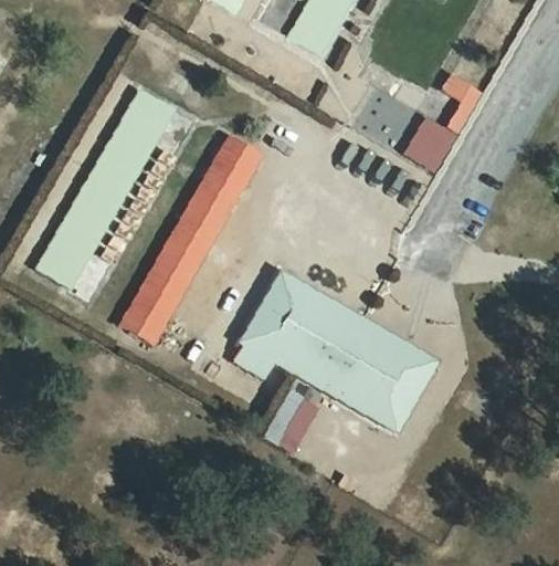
[(219,0),(243,12),(250,0),(219,0)]
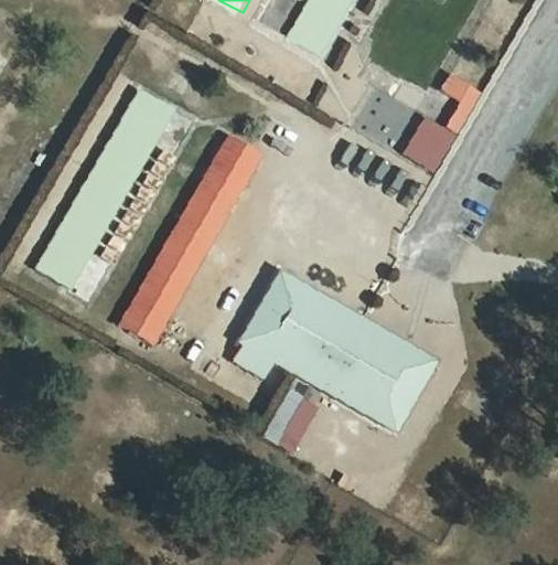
[(306,0),(288,35),(324,54),(353,0),(306,0)]
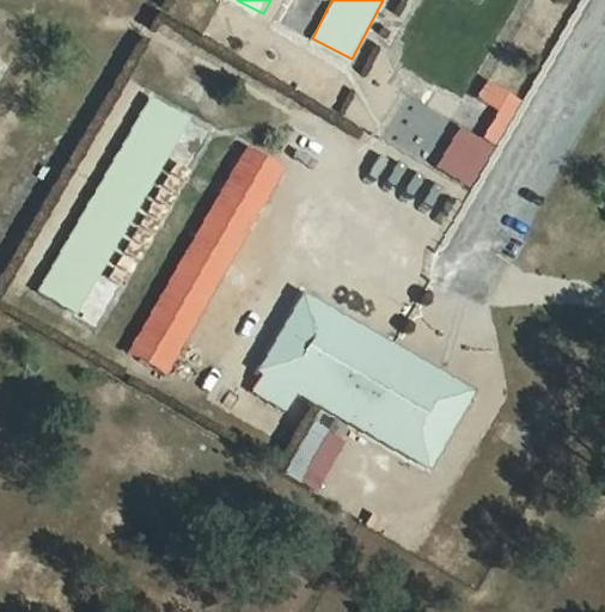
[(497,110),(486,135),(464,126),(442,171),(477,188),(521,93),(488,78),(477,101),(497,110)]
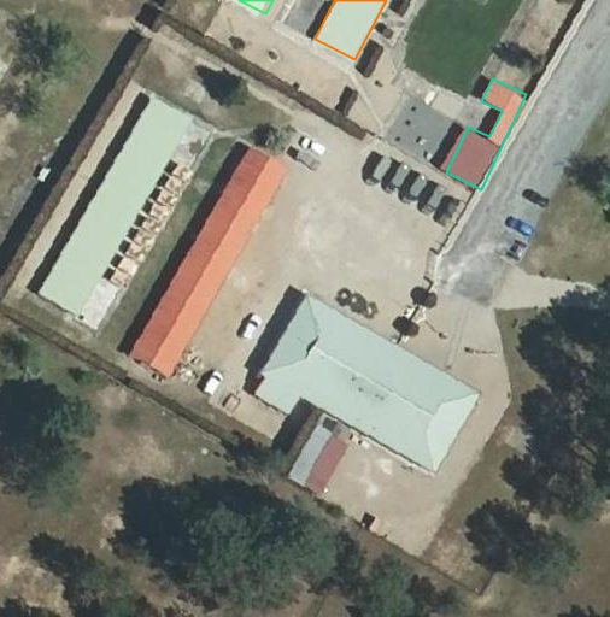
[(76,315),(182,111),(150,94),(44,298),(76,315)]
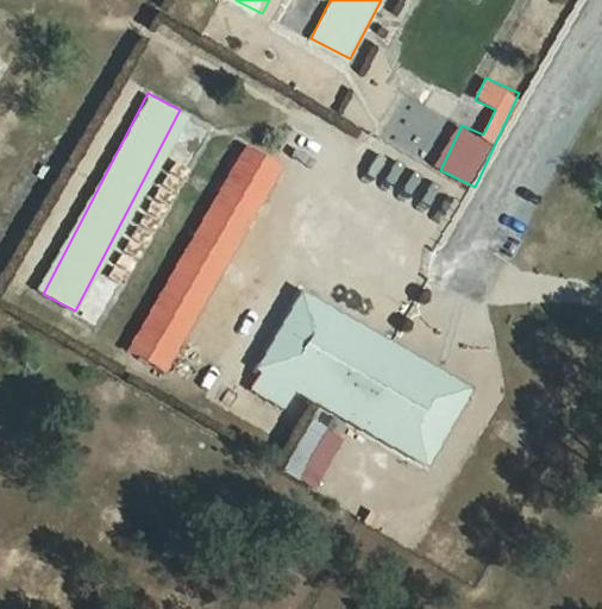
[(243,142),(131,353),(173,375),(284,163),(243,142)]
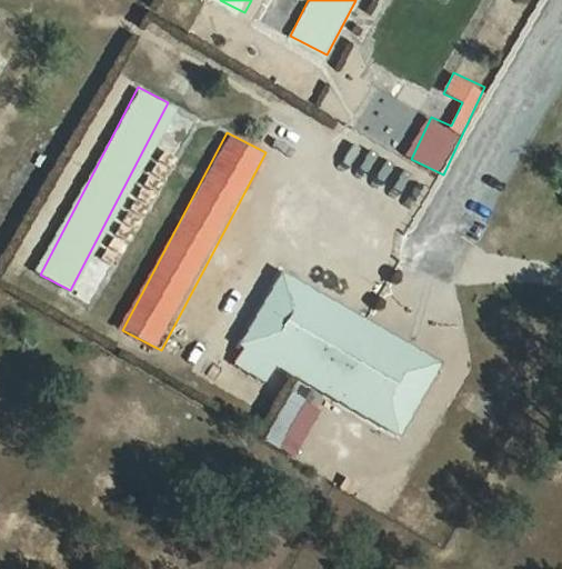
[(269,381),(274,370),(405,436),(445,357),(279,272),(232,363),(269,381)]
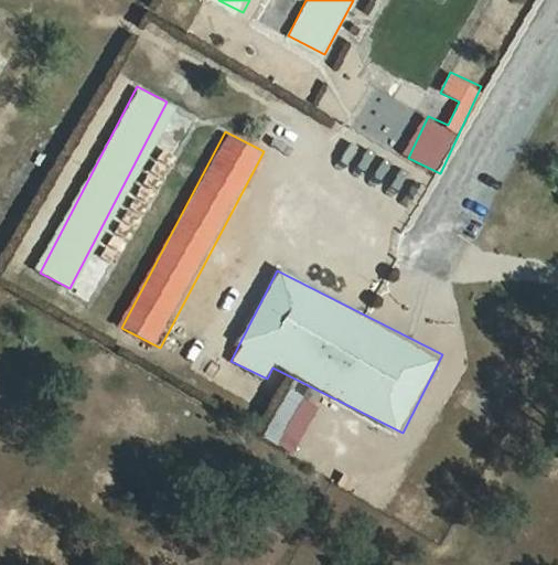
[(74,272),(65,285),(88,299),(97,286),(74,272)]
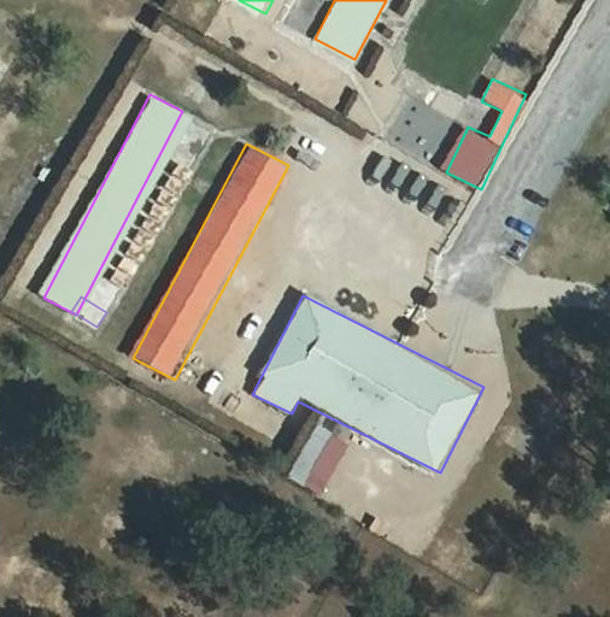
[(288,477),(324,494),(350,441),(314,423),(288,477)]
